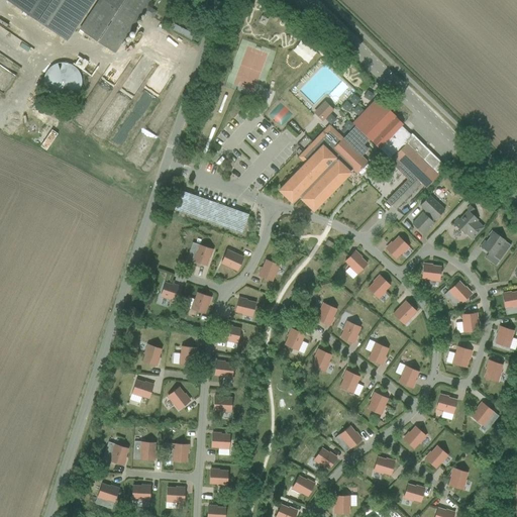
[(97,0),(79,29),(113,53),(147,0),(6,0),(67,41),(94,0),(97,0)]
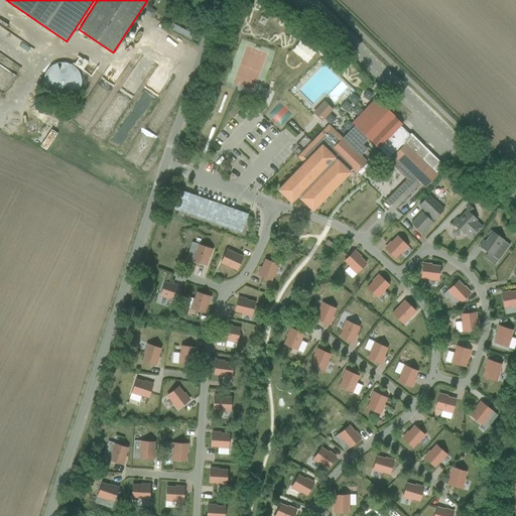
[(159,38),(161,34),(149,27),(147,31),(159,38)]
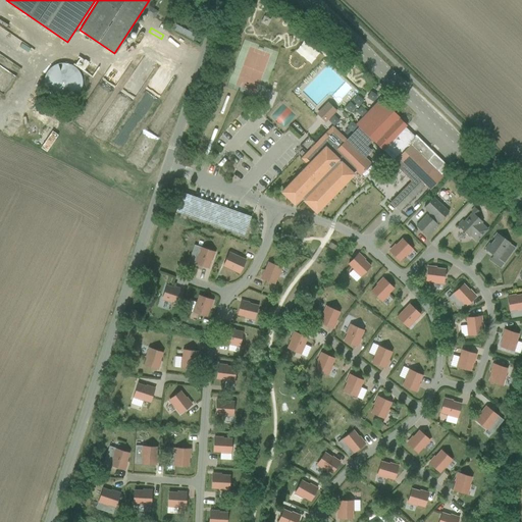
[(302,38),(296,48),(306,54),(312,44),(302,38)]
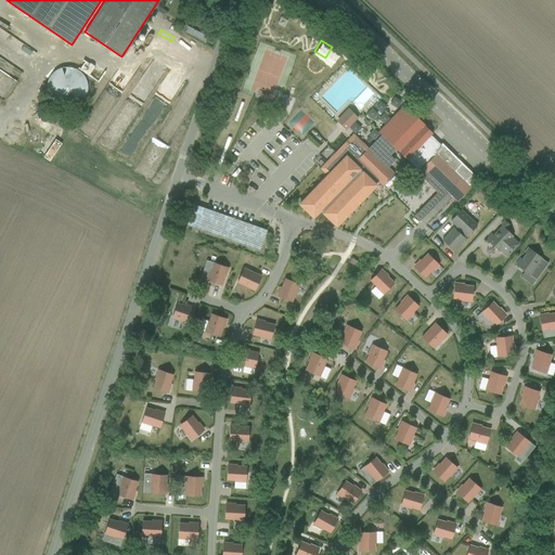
[(47,80),(47,82),(47,84),(46,86),(46,89),(46,92),(47,94),(48,97),(50,100),(52,102),(54,104),(56,105),(57,106),(61,107),(62,108),(65,108),(68,108),(71,108),(74,107),(75,106),(78,105),(80,104),(81,103),(82,102),(84,100),(85,99),(86,97),(87,94),(87,92),(88,89),(88,86),(87,84),(87,81),(86,79),(85,77),(82,75),(81,73),(79,72),(77,69),(76,68),(73,67),(71,67),(68,67),(65,67),(62,67),(60,68),(57,68),(55,69),(53,72),(52,73),(51,74),(50,75),(48,78),(47,80)]
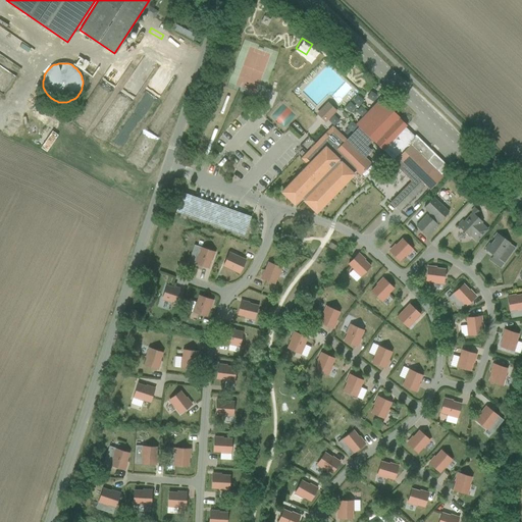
[(308,165),(281,193),(294,205),(301,198),(304,200),(303,201),(316,213),(354,174),(353,173),(355,170),(360,175),(361,174),(362,175),(365,175),(371,170),(371,167),(369,165),(371,164),(365,158),(368,154),(368,148),(367,147),(373,141),(383,150),(394,159),(396,156),(414,137),(405,127),(406,126),(399,118),(380,100),(356,124),(359,127),(352,134),(355,136),(352,139),(349,139),(347,141),(332,126),(301,159),(308,165)]
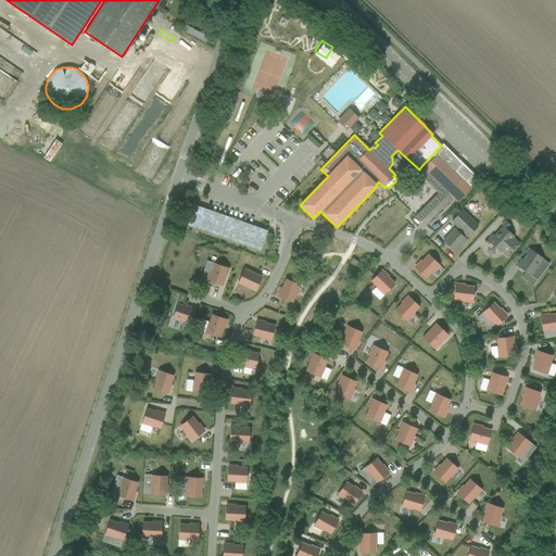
[(345,129),(357,117),(350,110),(338,122),(345,129)]
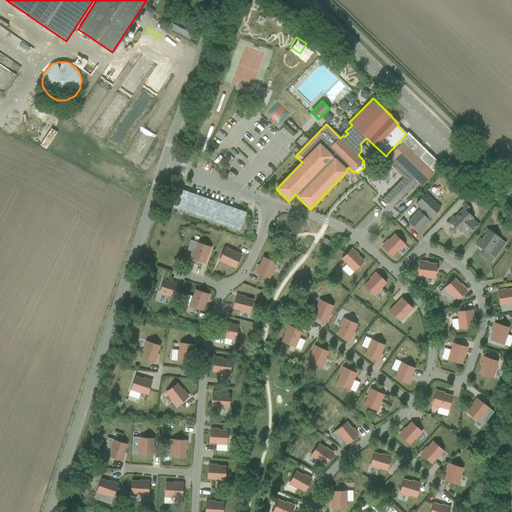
[(406,134),(388,153),(413,176),(412,177),(422,186),(434,173),(433,172),(441,165),(407,133),(406,134)]
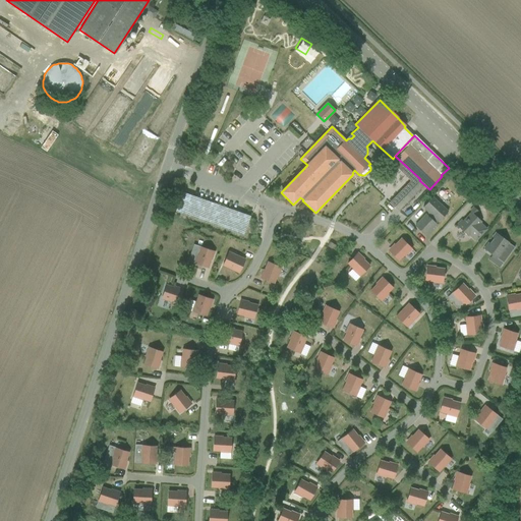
[(448,212),(432,197),(423,208),(428,213),(426,215),(415,226),(426,237),(438,225),(437,224),(448,212)]
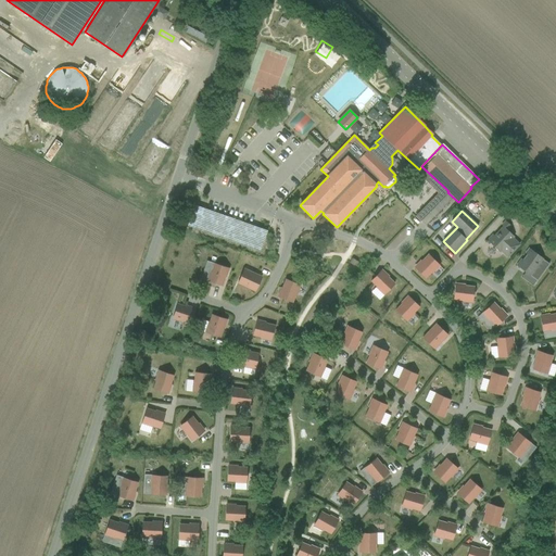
[(510,226),(505,222),(502,226),(503,227),(494,237),(492,235),(487,241),(498,252),(501,251),(507,257),(519,245),(513,238),(514,237),(507,230),(510,226)]
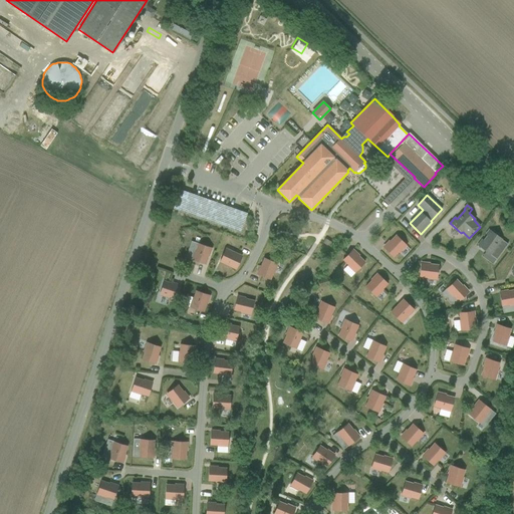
[(501,240),(501,239),(491,231),(483,241),(482,240),(477,246),(486,252),(487,250),(497,258),(508,244),(501,240)]
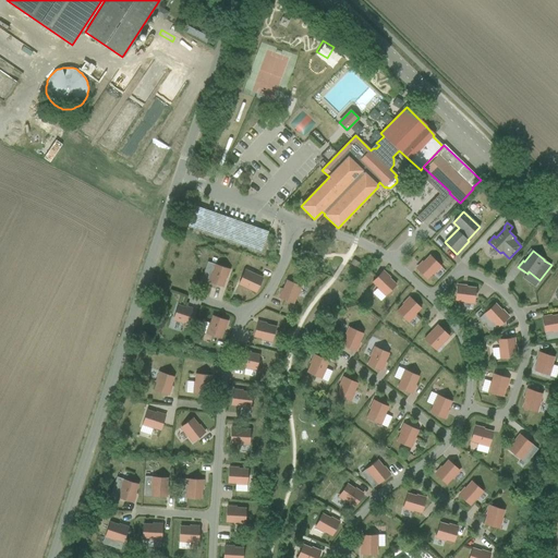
[(429,256),(416,269),(427,280),(433,274),(434,275),(440,268),(439,267),(440,266),(429,256)]
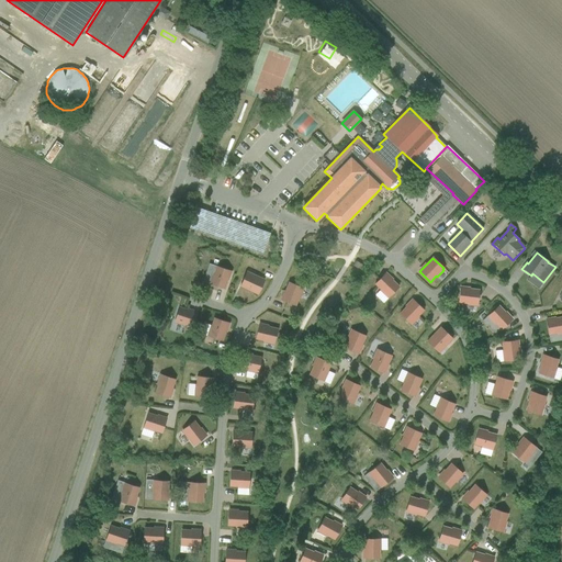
[(231,271),(216,267),(213,274),(210,282),(211,282),(210,284),(224,290),(231,271)]
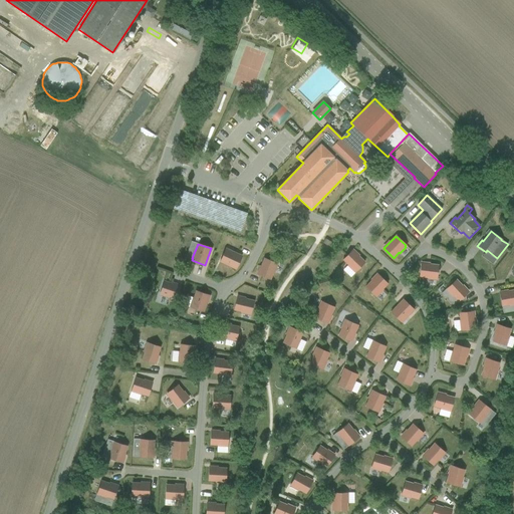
[(347,266),(353,272),(353,271),(355,272),(364,262),(352,250),(342,260),(348,265),(347,266)]
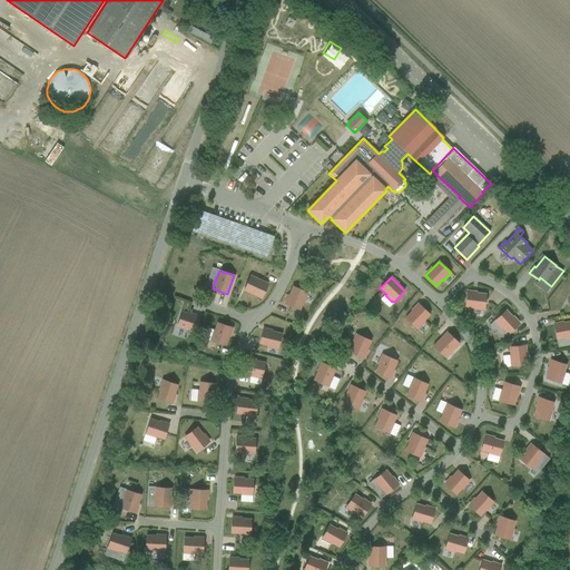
[(243,291),(262,300),(268,284),(262,282),(261,284),(256,282),(255,284),(248,281),(243,291)]
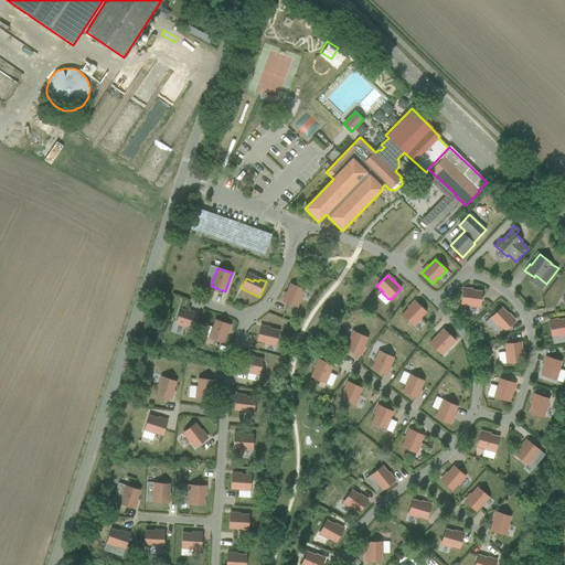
[(297,308),(305,290),(290,285),(283,302),(297,308)]
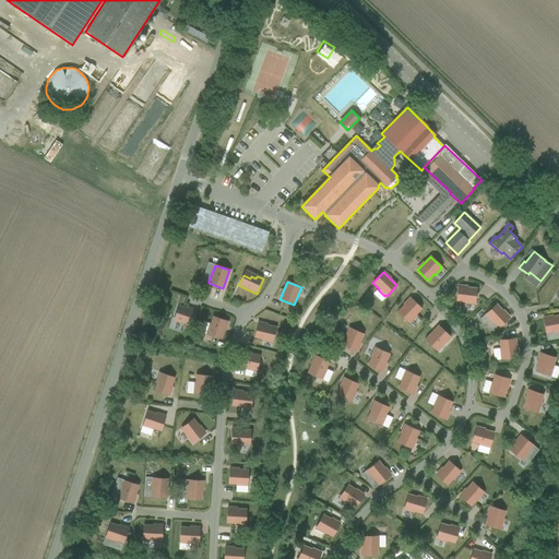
[(476,288),(458,286),(455,301),(464,302),(464,304),(473,305),(473,304),(474,304),(476,288)]
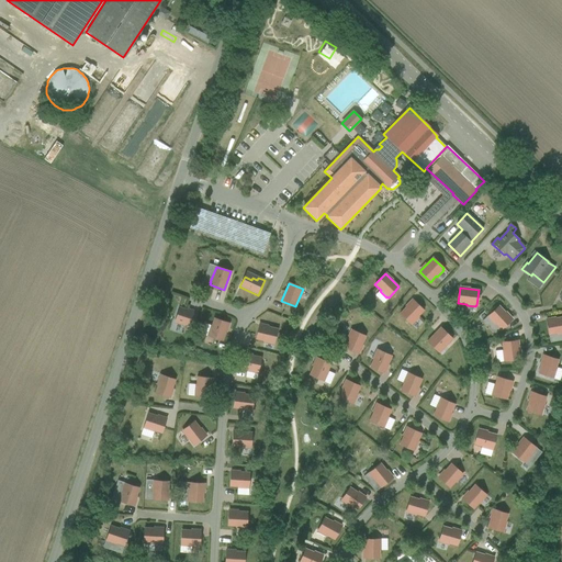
[(418,316),(424,311),(413,300),(400,314),(411,324),(412,323),(413,324),(418,317),(418,316)]
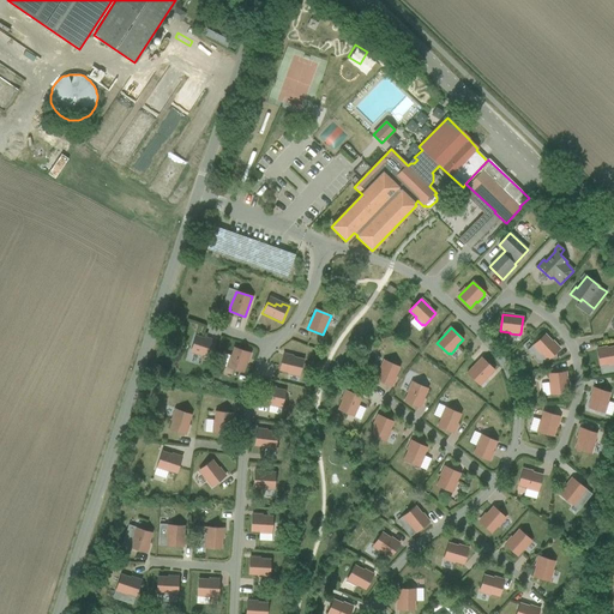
[(545,335),(533,345),(534,347),(534,348),(540,355),(541,354),(547,361),(559,349),(545,335)]
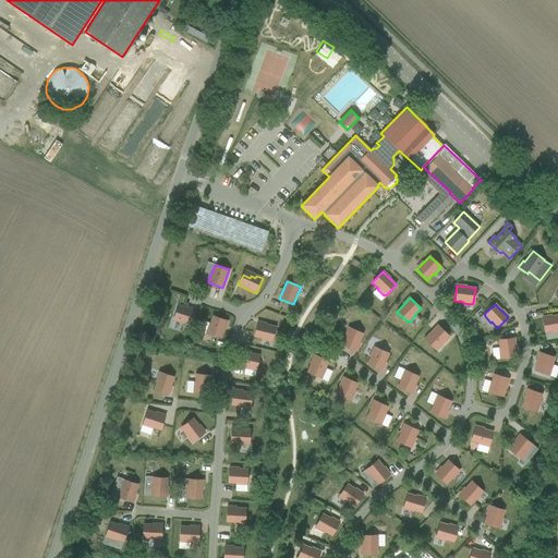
[(191,326),(196,312),(178,305),(173,319),(176,320),(174,322),(183,324),(183,323),(191,326)]
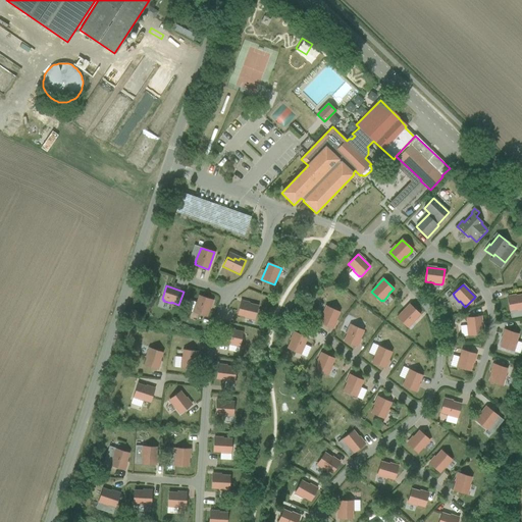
[(517,310),(517,311),(521,310),(521,295),(507,298),(510,311),(517,310)]
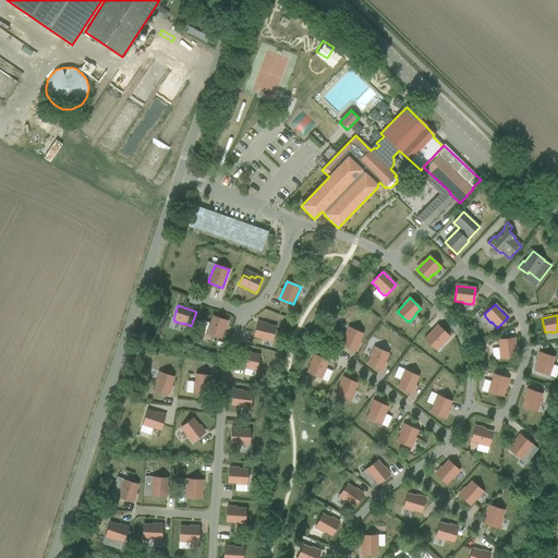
[(206,334),(220,339),(227,320),(213,316),(209,324),(208,324),(206,331),(207,332),(206,334)]
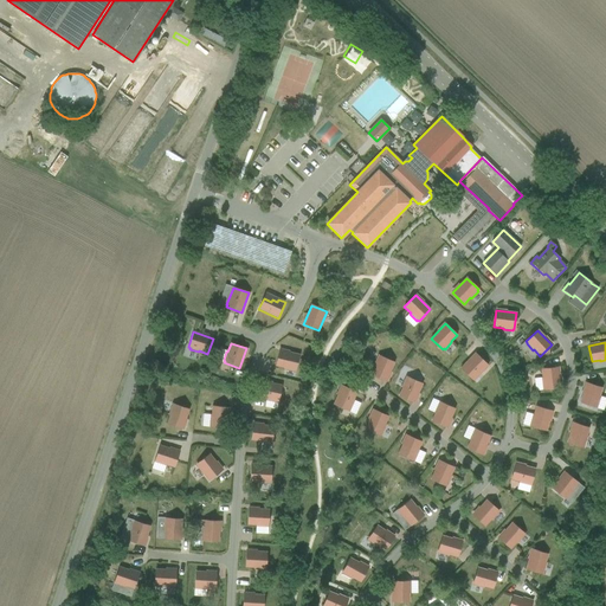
[(295,371),(300,355),(279,350),(276,366),(284,368),(284,369),(292,372),(294,371),(295,371)]
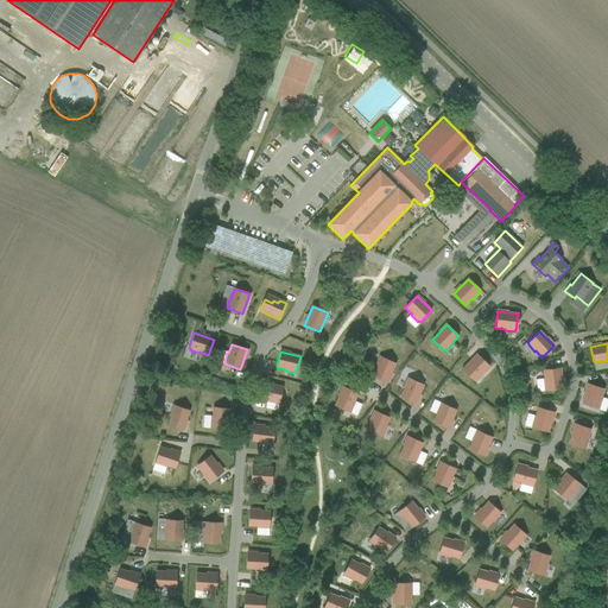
[(476,354),(462,369),(470,378),(476,372),(479,374),(482,369),(485,372),(489,367),(476,354)]
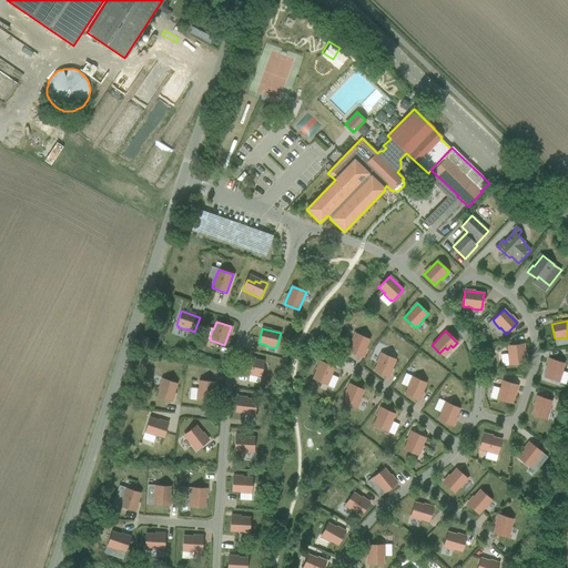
[(362,357),(369,340),(355,334),(355,335),(354,335),(350,344),(351,344),(347,352),(362,357)]
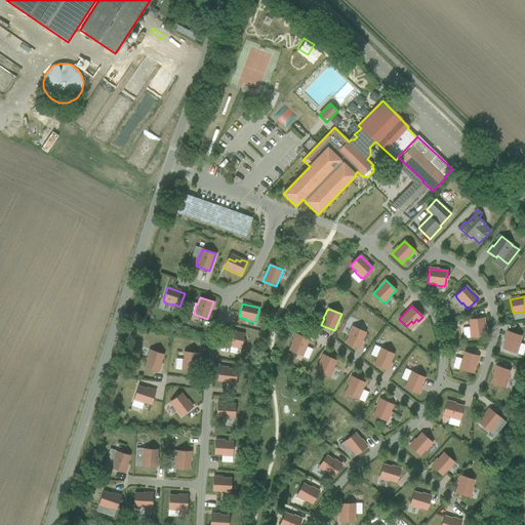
[(485,336),(483,318),(469,320),(470,327),(469,328),(470,335),(471,335),(471,337),(485,336)]
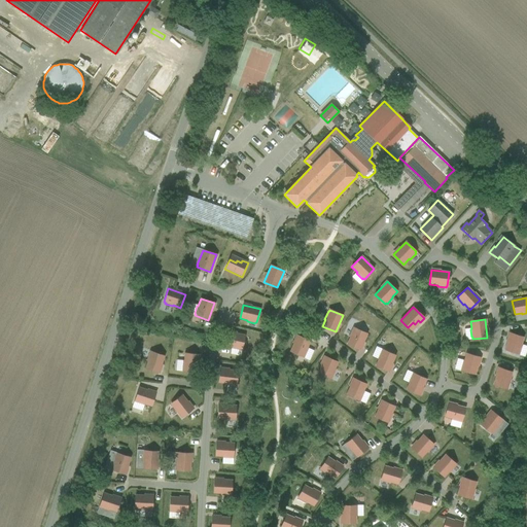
[(359,350),(366,334),(354,328),(353,329),(352,329),(349,337),(350,338),(347,344),(359,350)]
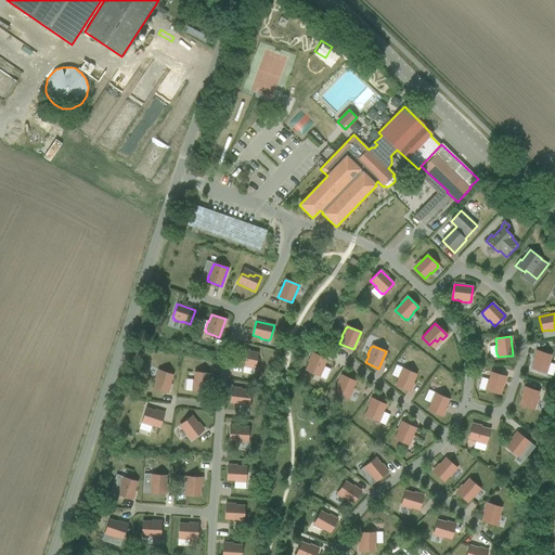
[(255,368),(258,353),(240,349),(236,364),(244,365),(244,366),(253,369),(253,368),(255,368)]
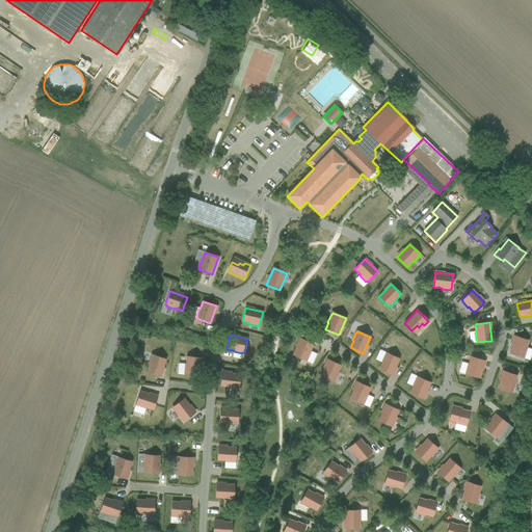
[(509,353),(523,357),(524,356),(527,348),(526,348),(528,341),(514,337),(509,353)]
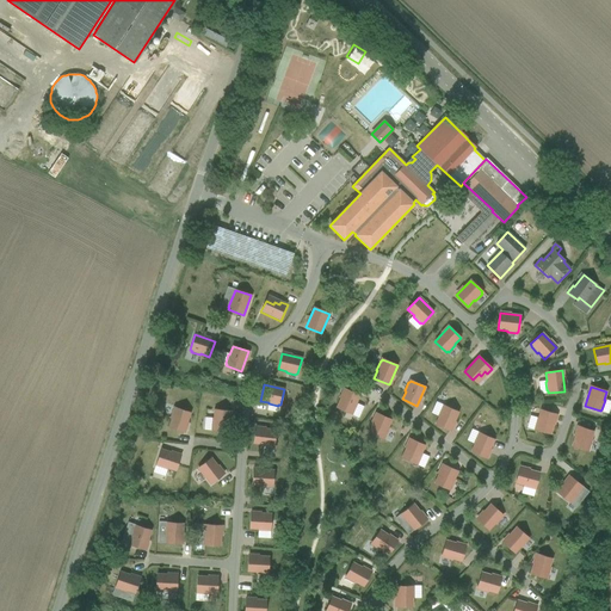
[(359,395),(345,389),(335,408),(351,414),(352,413),(353,413),(357,405),(356,403),(359,395)]
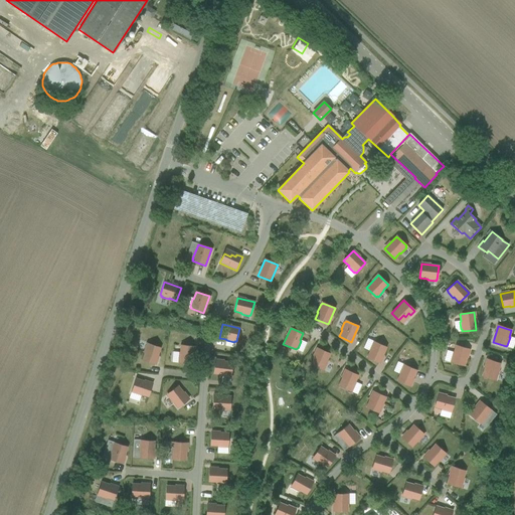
[(379,363),(386,348),(373,342),(373,344),(372,343),(369,350),(369,351),(366,358),(379,363)]
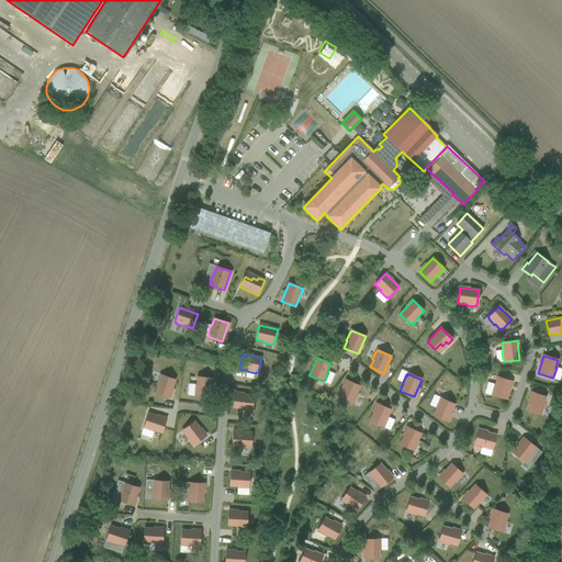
[(157,385),(155,393),(169,397),(176,380),(160,375),(160,377),(159,377),(156,385),(157,385)]
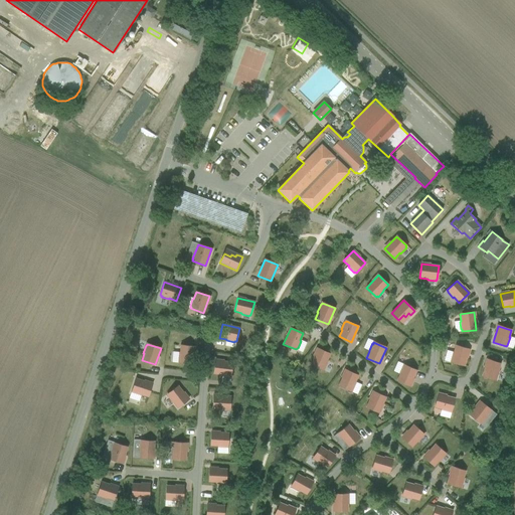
[(179,361),(179,363),(192,364),(194,347),(180,345),(180,353),(179,353),(178,361),(179,361)]
